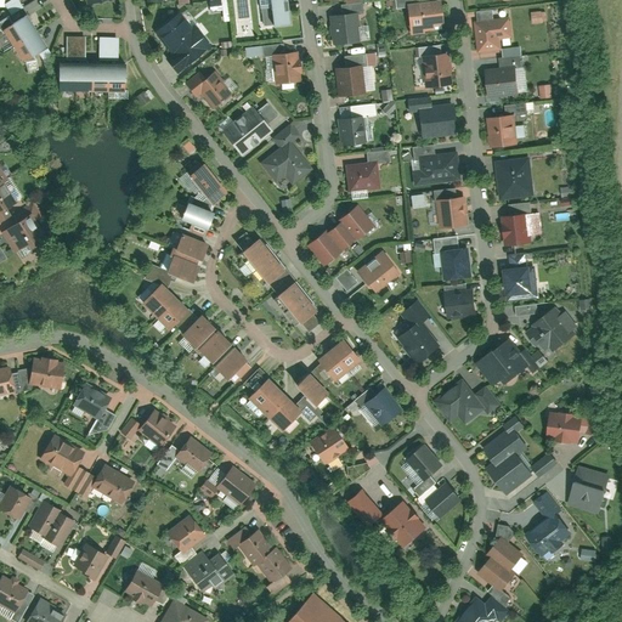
[(18,0),(9,0),(5,3),(10,13),(22,9),(18,0)]
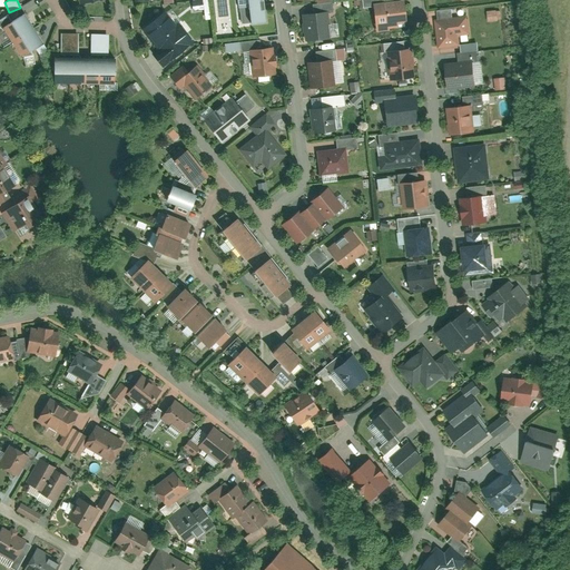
[(206,0),(192,0),(193,12),(207,11),(206,0)]
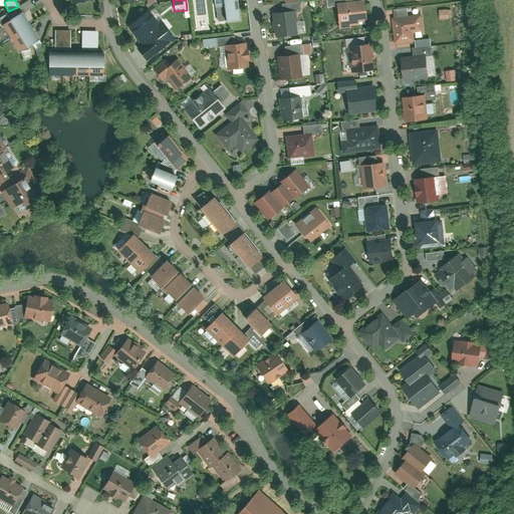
[(215,0),(218,23),(240,20),(236,0),(215,0)]
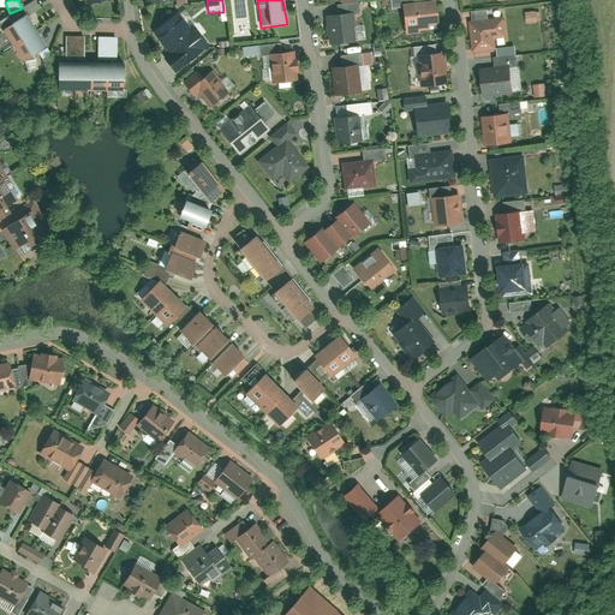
[(439,29),(434,0),(428,0),(401,4),(406,34),(439,29)]
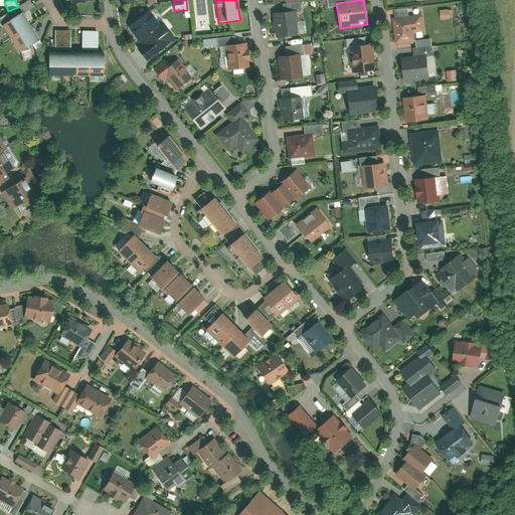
[(293,9),(271,12),(275,37),(297,34),(293,9)]
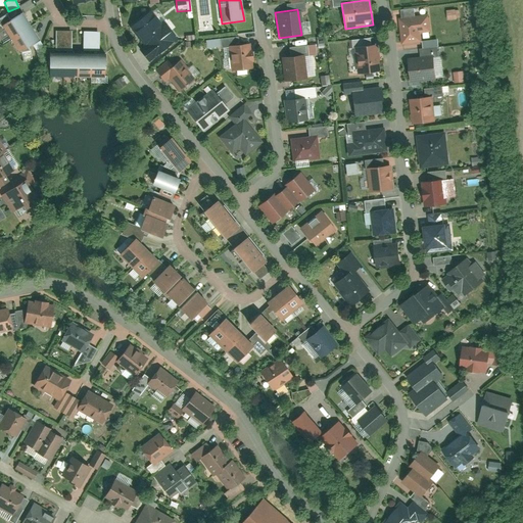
[(446,10),(447,19),(460,18),(459,9),(446,10)]
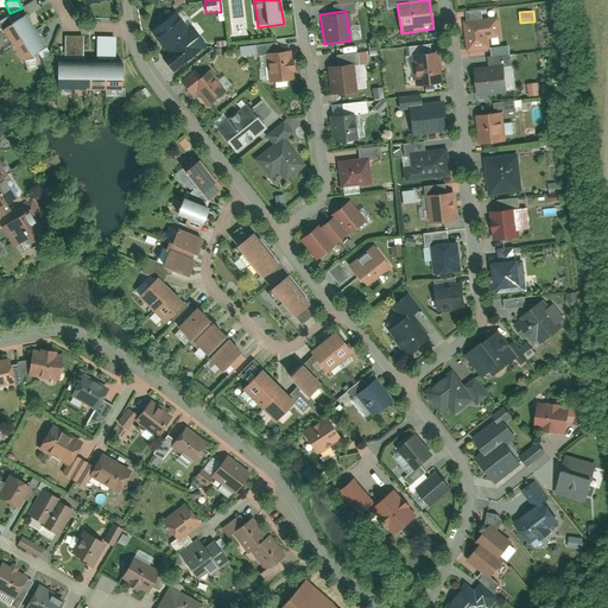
[(37,29),(27,13),(5,27),(14,43),(37,29)]
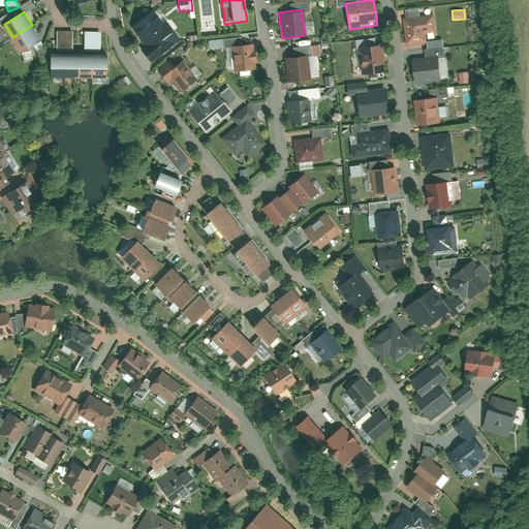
[(145,45),(141,49),(150,61),(180,39),(168,24),(163,27),(152,11),(131,27),(145,45)]
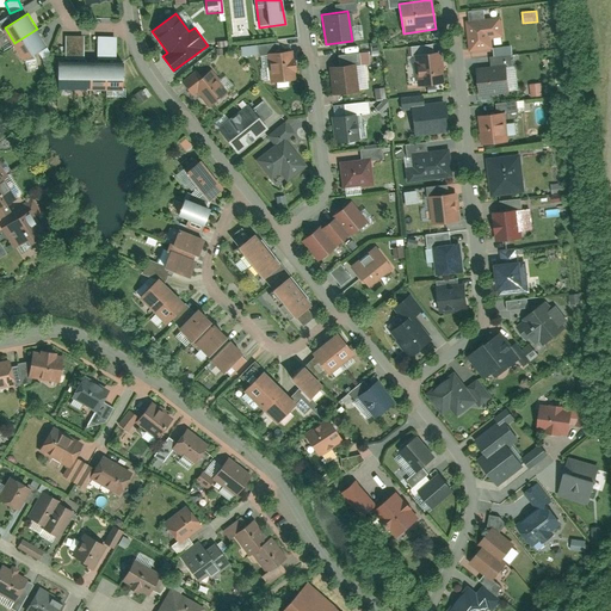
[(0,29),(0,30),(12,22),(8,16),(0,22),(0,29)]
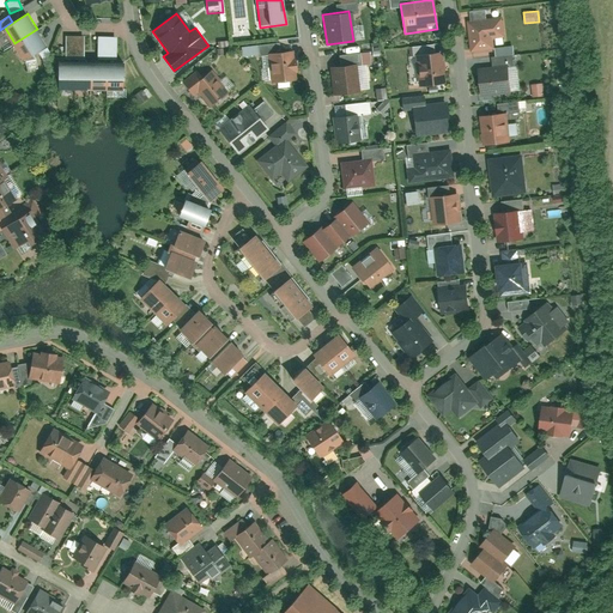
[(507,37),(504,18),(467,22),(471,52),(496,49),(495,38),(507,37)]
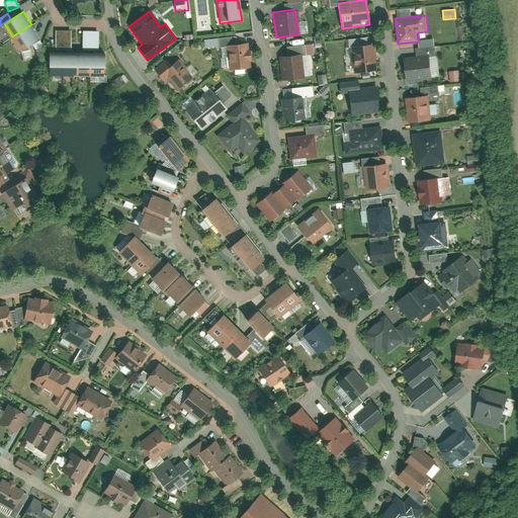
[(39,38),(31,24),(12,36),(19,50),(39,38)]
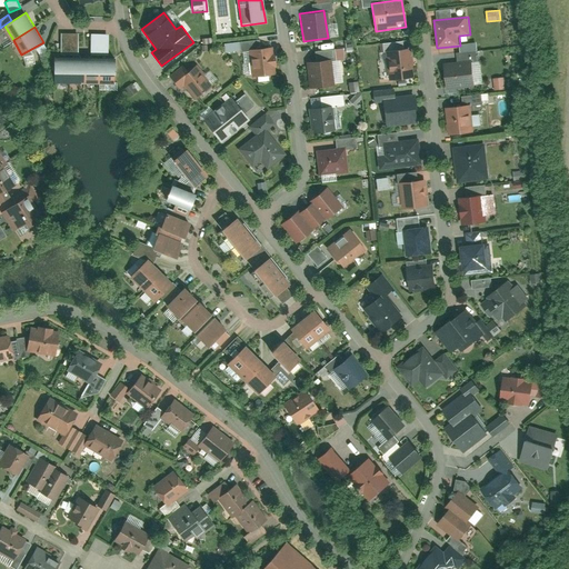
[(60,55),(78,55),(78,33),(60,33),(60,55)]
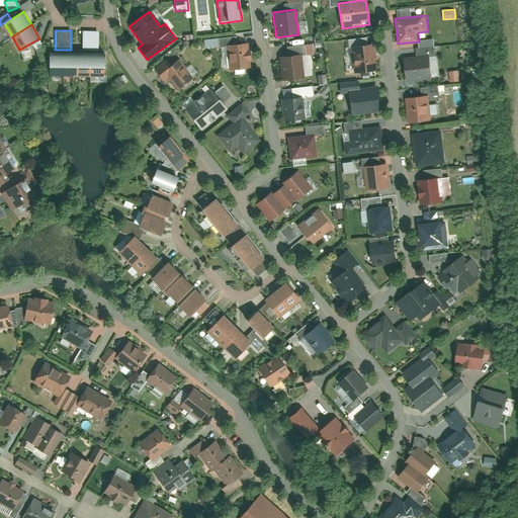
[(98,50),(99,31),(82,31),(82,50),(98,50)]
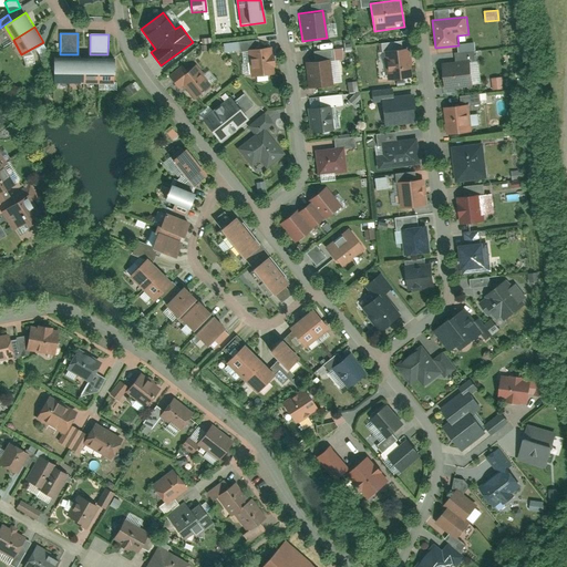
[(272,75),(269,48),(248,50),(250,78),(272,75)]
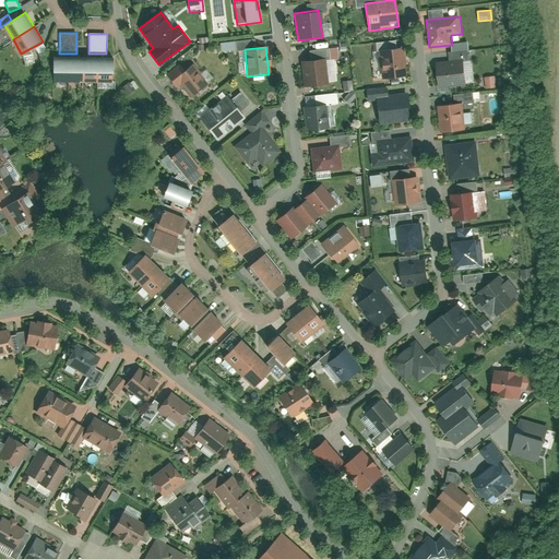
[(403,78),(400,48),(378,49),(380,80),(403,78)]
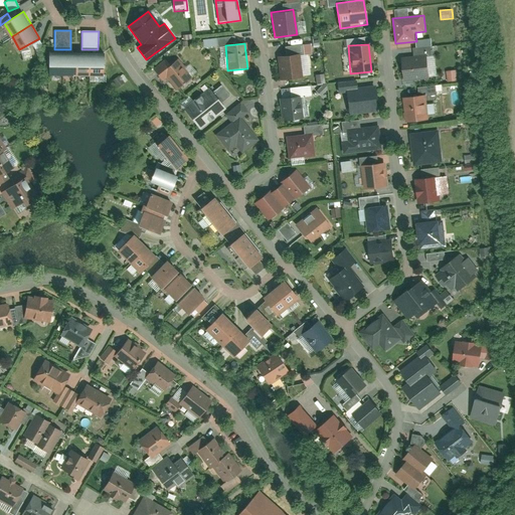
[(49,49),(48,74),(62,75),(62,50),(49,49)]
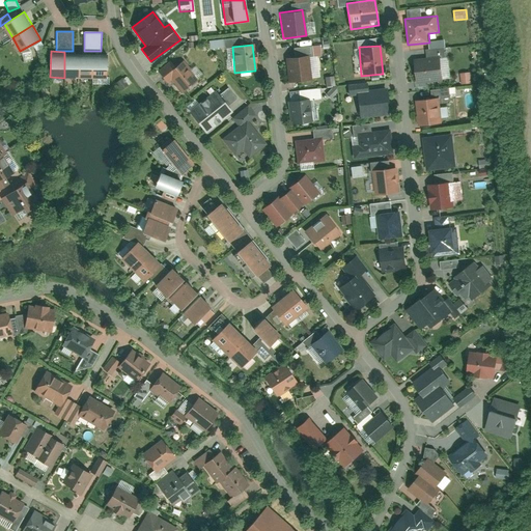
[(64,52),(64,78),(78,78),(79,52),(64,52)]
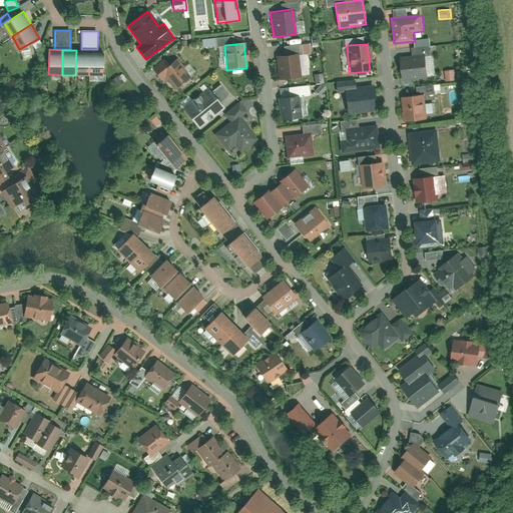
[(76,50),(75,75),(89,75),(89,50),(76,50)]
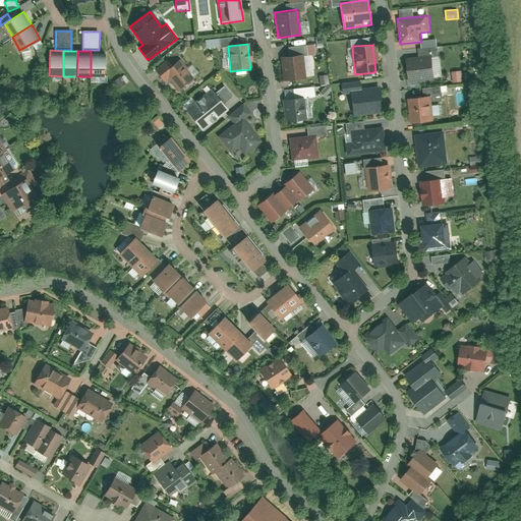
[(91,51),(91,76),(104,76),(105,51),(91,51)]
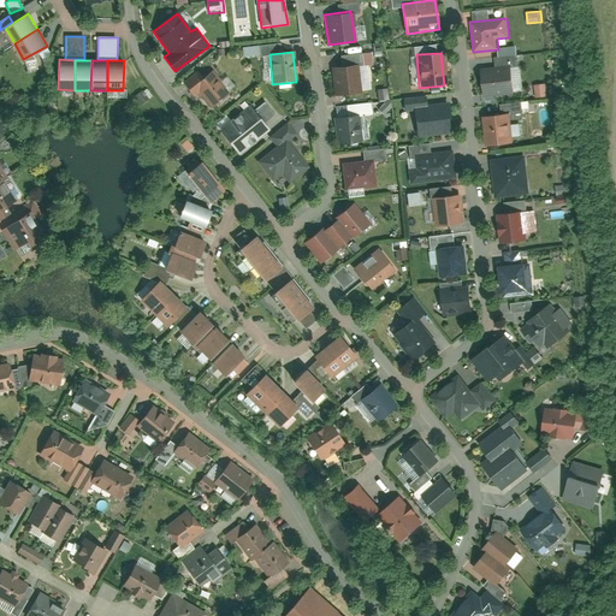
[(360,63),(331,66),(336,98),(363,93),(360,63)]
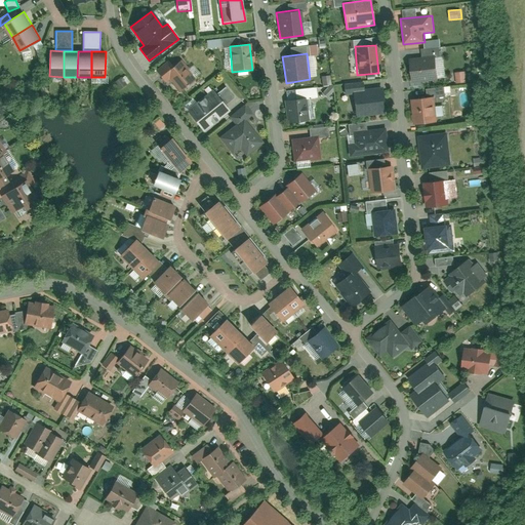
[(436,55),(409,57),(411,82),(438,80),(436,55)]
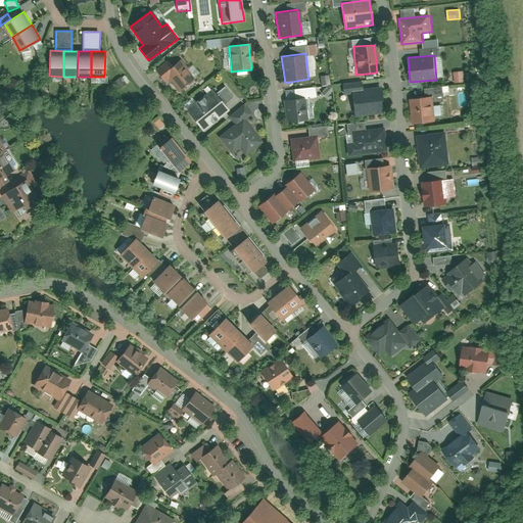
[(164,81),(169,78),(179,91),(192,80),(179,63),(175,67),(169,59),(155,70),(164,81)]
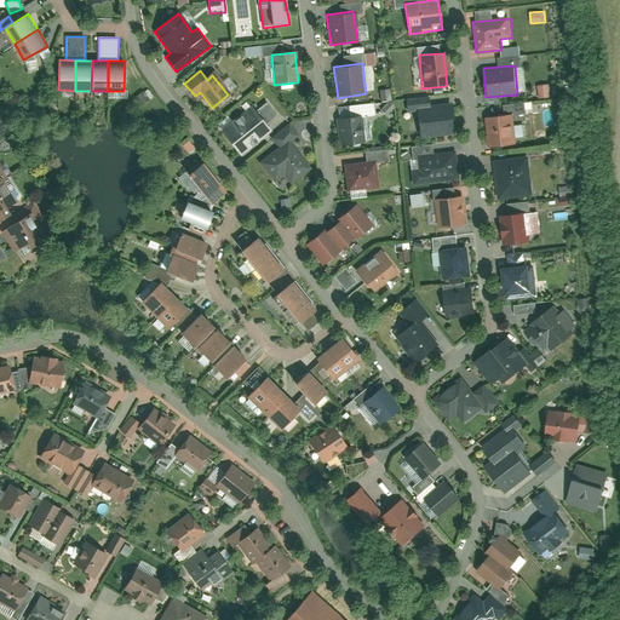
[(539,97),(550,97),(549,85),(538,85),(539,97)]
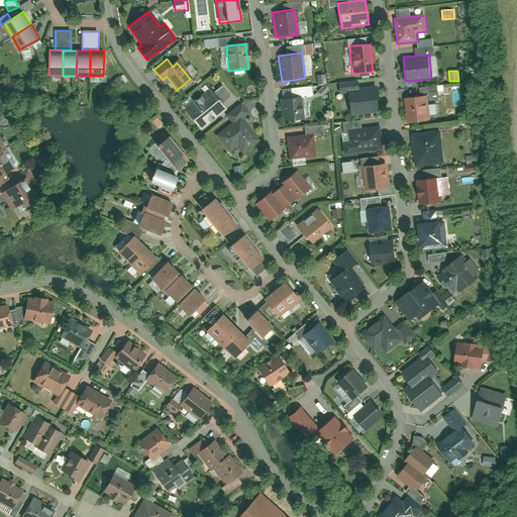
[(119,76),(113,81),(118,88),(124,83),(119,76)]
